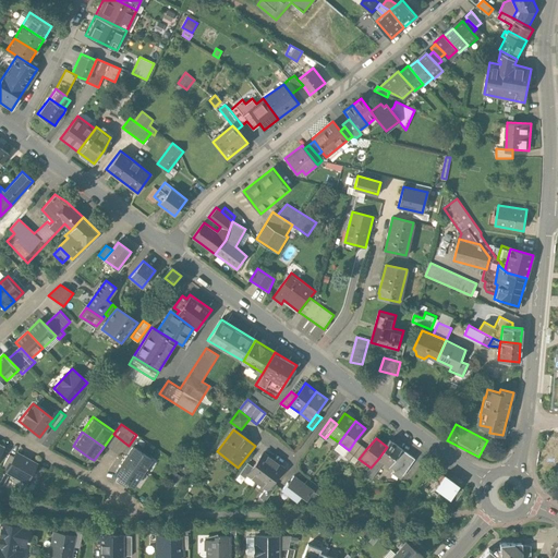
[(366,449),(355,440),(349,450),(343,456),(354,464),(359,459),(366,449)]
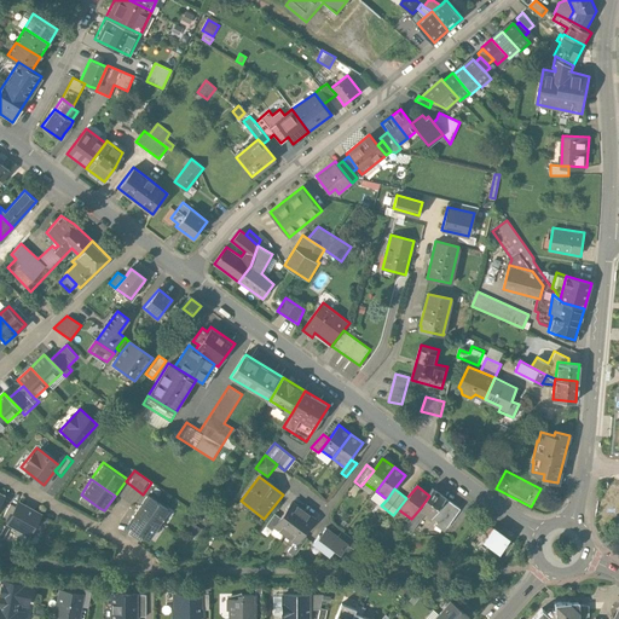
[(445,499),(433,491),(429,496),(420,509),(426,514),(432,519),(445,499)]
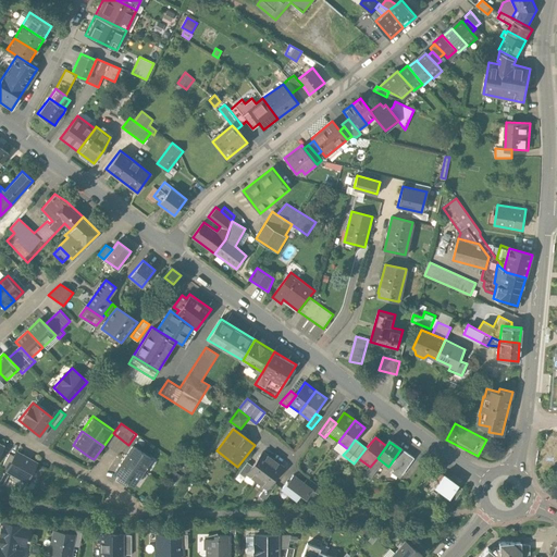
[(153,460),(132,445),(121,459),(144,474),(153,460)]
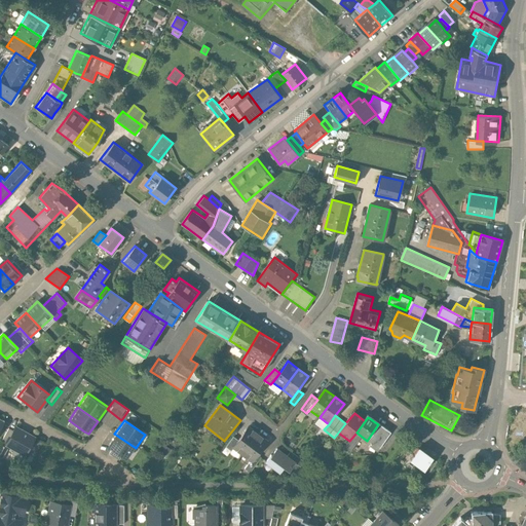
[(81,436),(84,431),(73,423),(70,427),(81,436)]
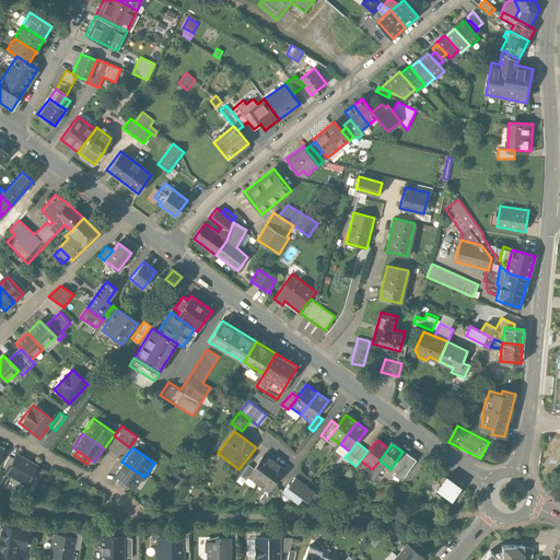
[(416,461),(403,452),(391,469),(395,473),(394,475),(401,480),(416,461)]
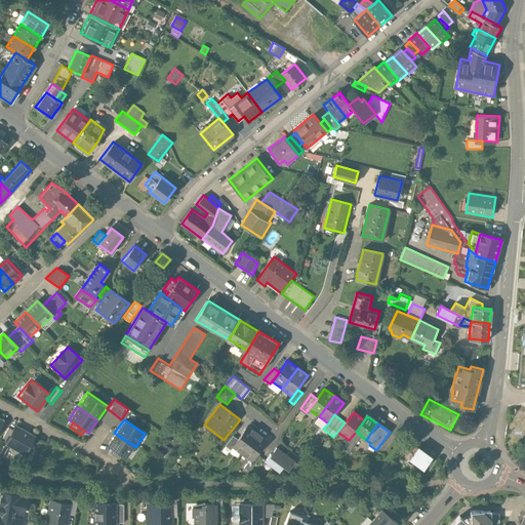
[(35,438),(14,426),(5,441),(27,453),(35,438)]
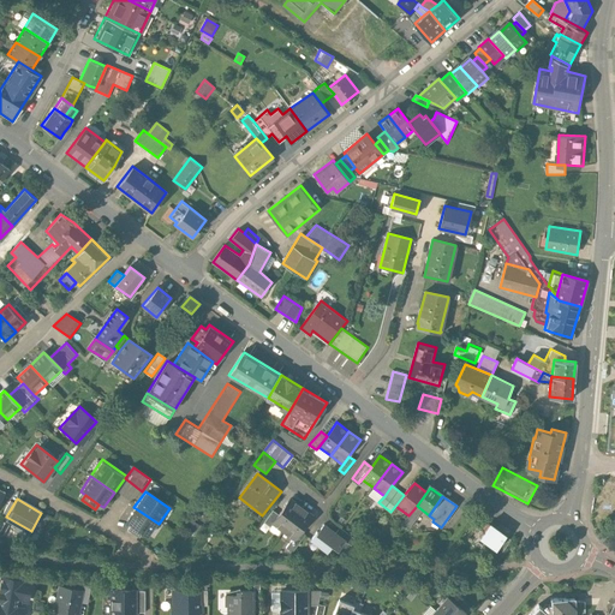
[(302,507),(291,499),(279,514),(272,524),(282,532),(302,507)]
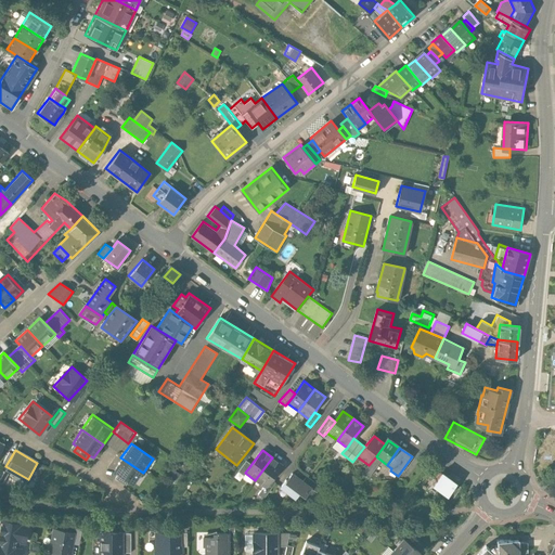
[(369,478),(382,461),(376,456),(369,465),(362,473),(369,478)]
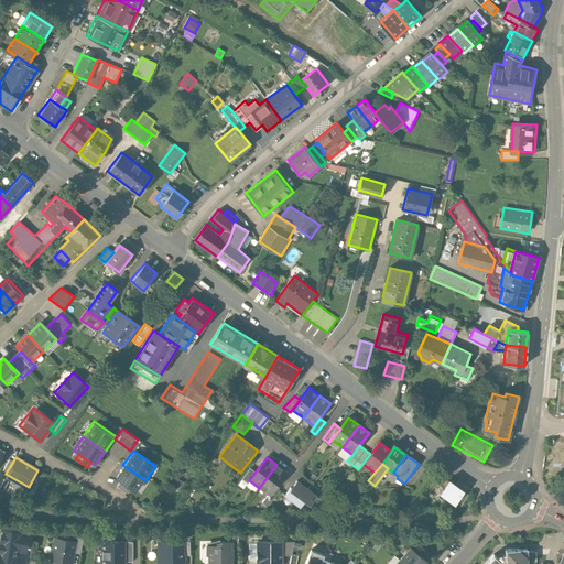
[(136,494),(145,480),(122,465),(114,478),(117,480),(132,491),(136,494)]
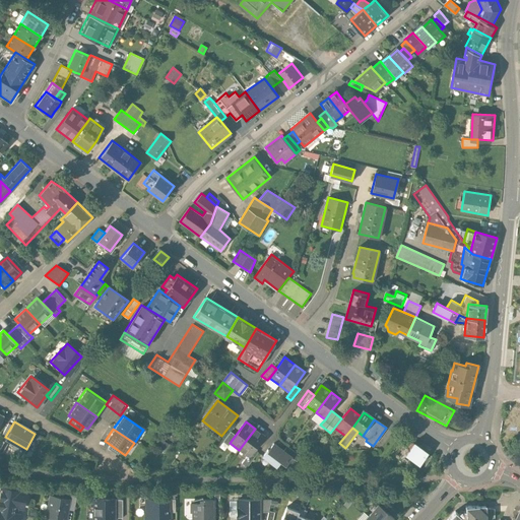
[(255,429),(239,450),(248,456),(254,448),(263,435),(255,429)]
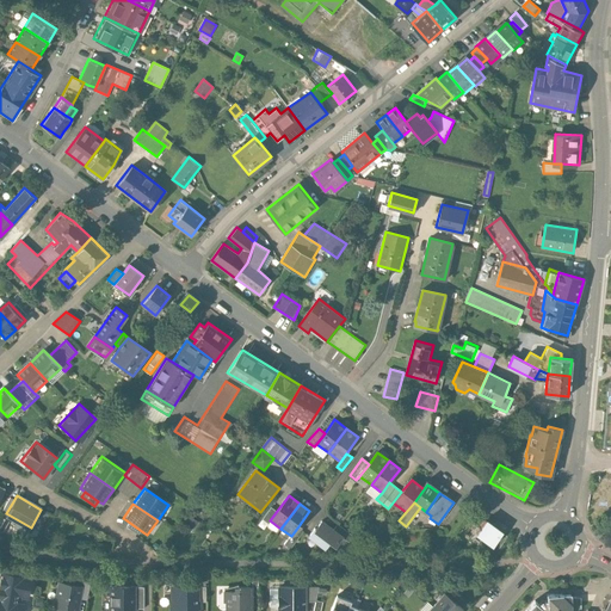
[(267,524),(270,520),(277,511),(271,506),(261,519),(267,524)]
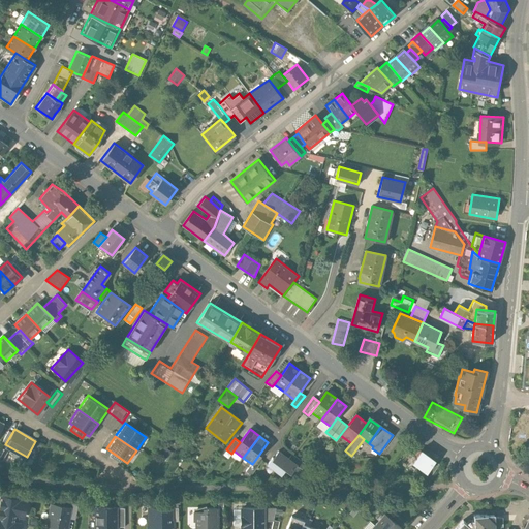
[(177,456),(164,447),(159,456),(170,464),(177,456)]
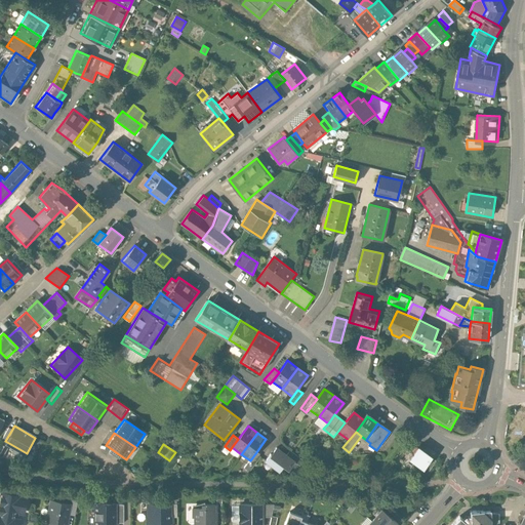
[(431,456),(415,445),(406,457),(421,469),(431,456)]
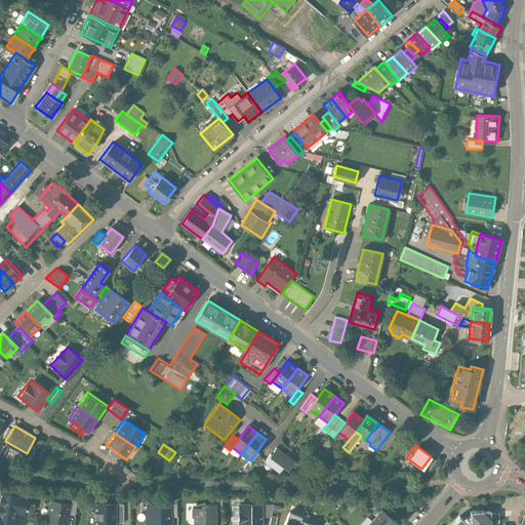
[(120,461),(123,457),(109,447),(106,452),(120,461)]
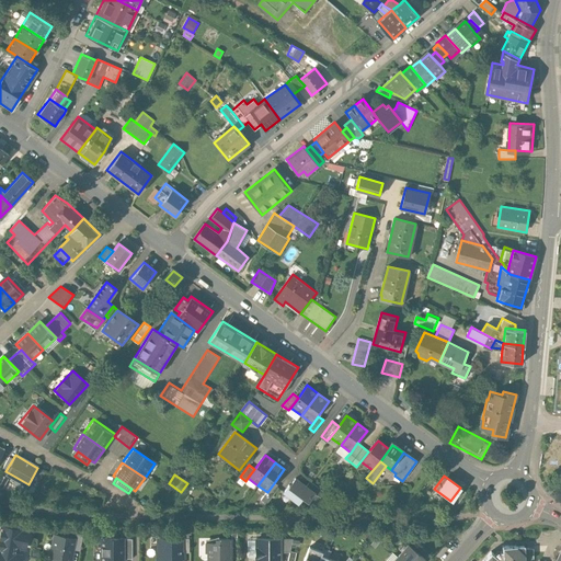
[(307,487),(296,478),(284,494),(299,505),(304,499),(309,503),(317,493),(307,487)]
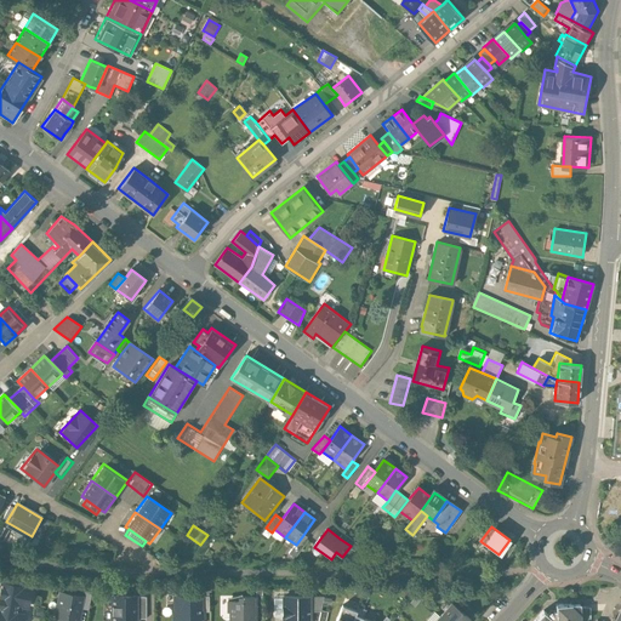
[(343,534),(340,539),(351,546),(354,550),(358,545),(343,534)]
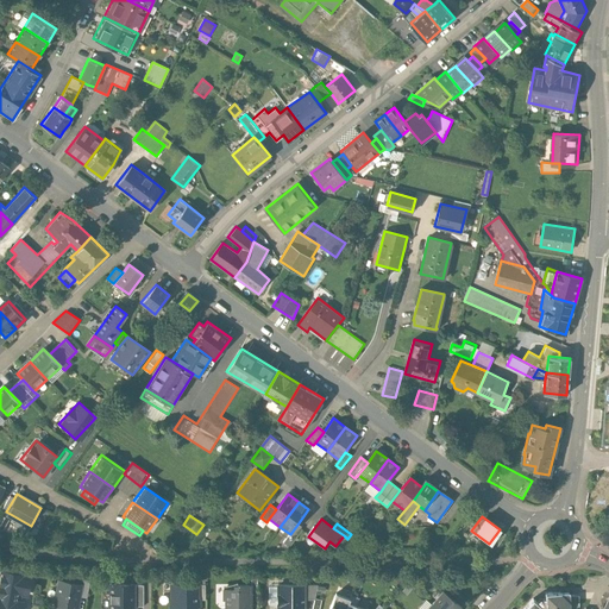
[(297,525),(290,534),(283,542),(290,547),(303,529),(297,525)]
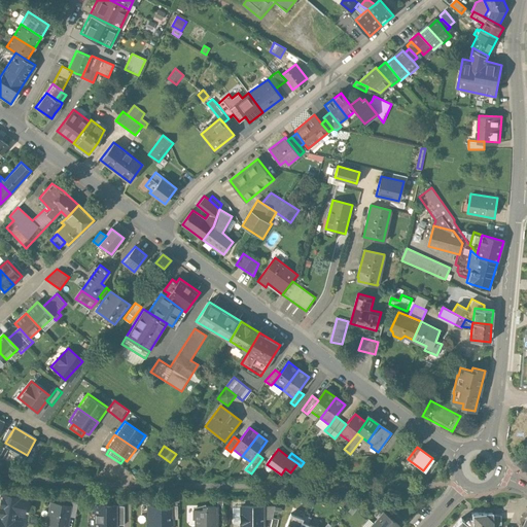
[(27,521),(30,499),(0,493),(0,526),(19,526),(21,520),(27,521)]
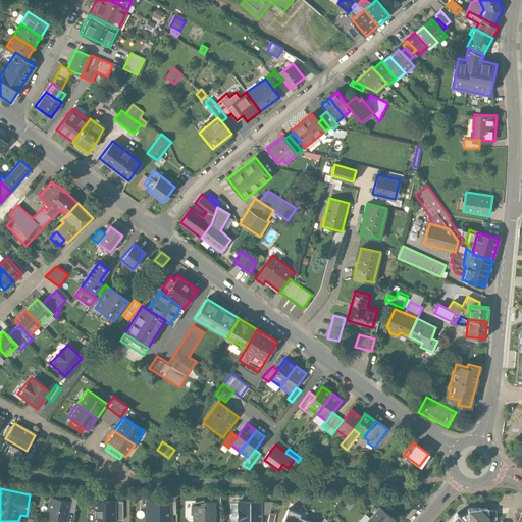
[(70,502),(68,513),(76,515),(80,499),(71,497),(70,502)]
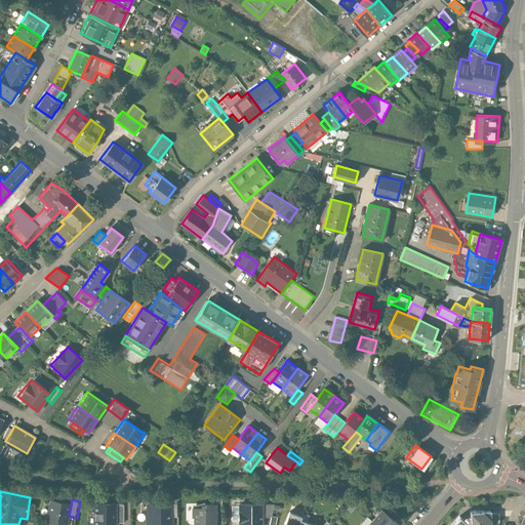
[(66,524),(69,516),(71,505),(48,500),(43,524),(66,524)]
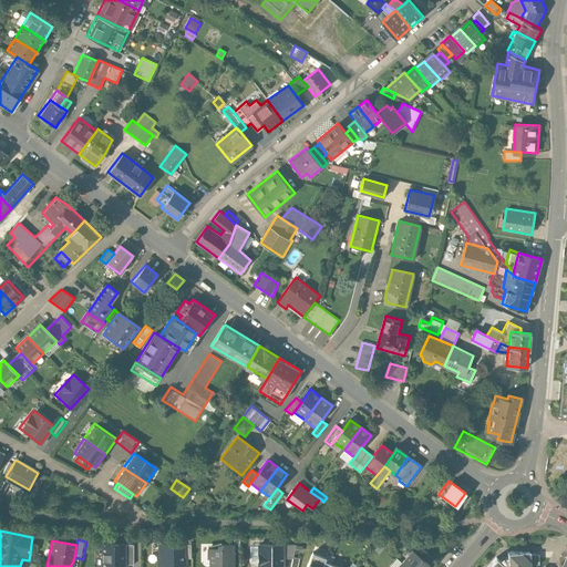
[(185,546),(185,543),(155,543),(154,566),(184,566),(185,559),(185,546)]
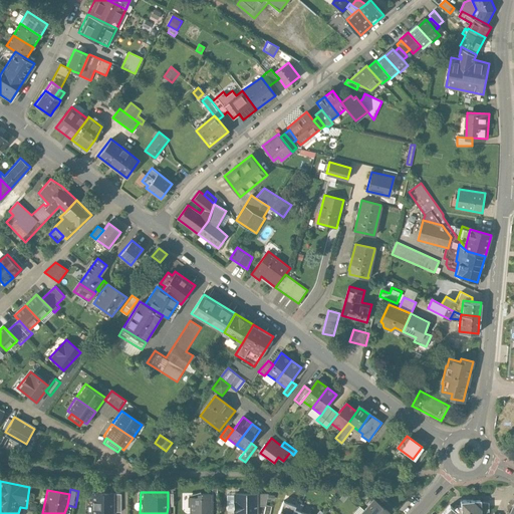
[(255,513),(256,507),(256,493),(231,492),(230,513),(255,513)]
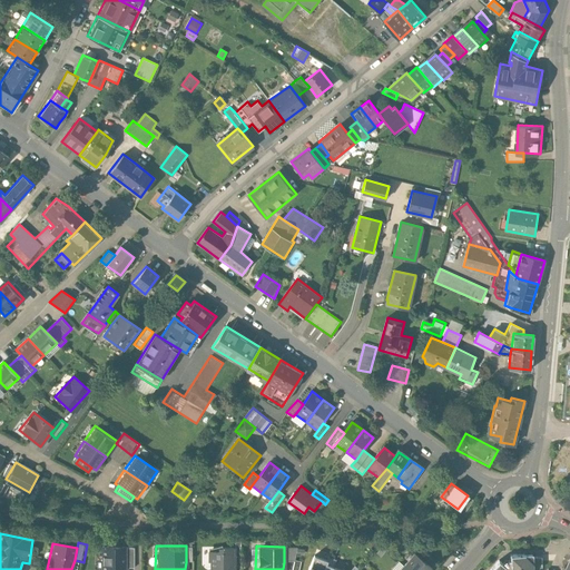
[(125,547),(102,547),(101,569),(124,569),(124,566),(125,547)]
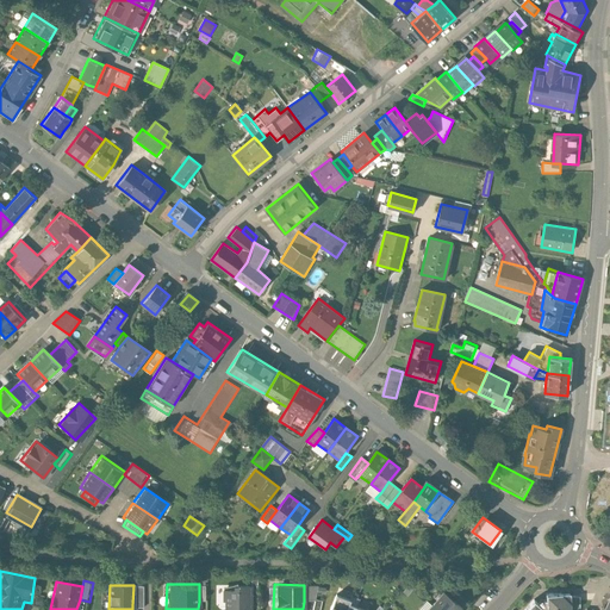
[(144,585),(134,585),(132,605),(143,607),(144,585)]
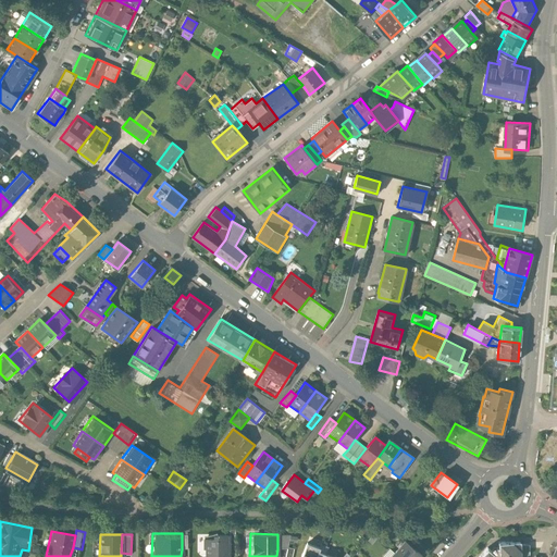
[(293,534),(277,534),(277,549),(288,549),(293,534)]
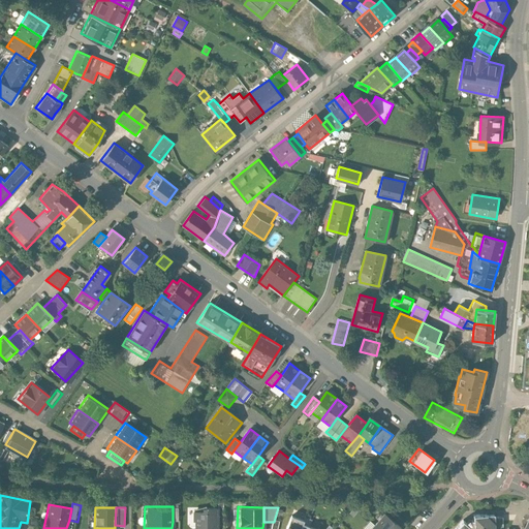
[(218,528),(219,509),(194,509),(194,528),(218,528)]
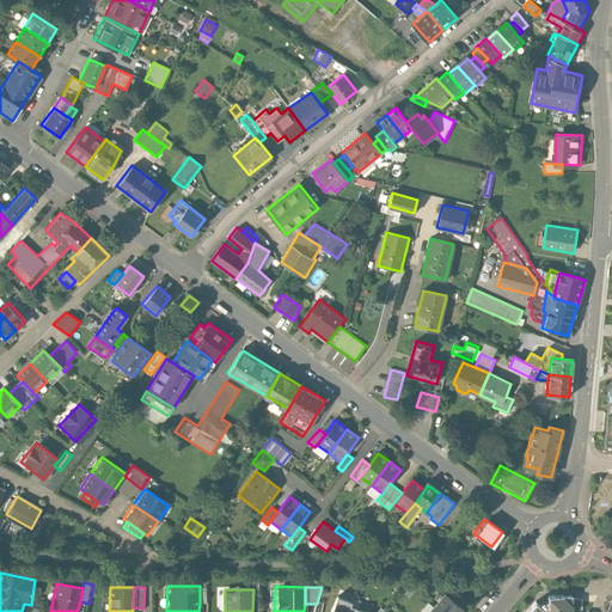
[(445,595),(458,607),(464,601),(450,589),(445,595)]
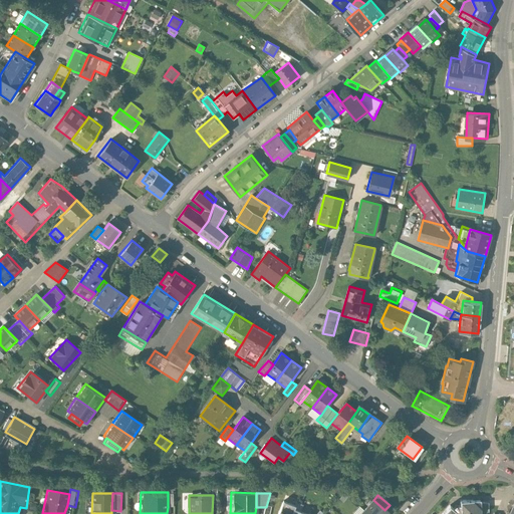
[(449,506),(442,513),(488,513),(487,502),(481,502),(481,499),(460,501),(460,504),(455,505),(452,508),(449,506)]
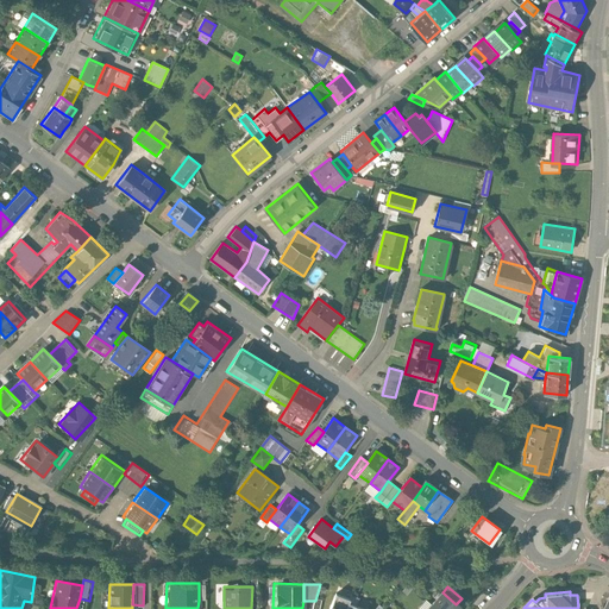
[(334,592),(327,608),(347,608),(352,600),(334,592)]
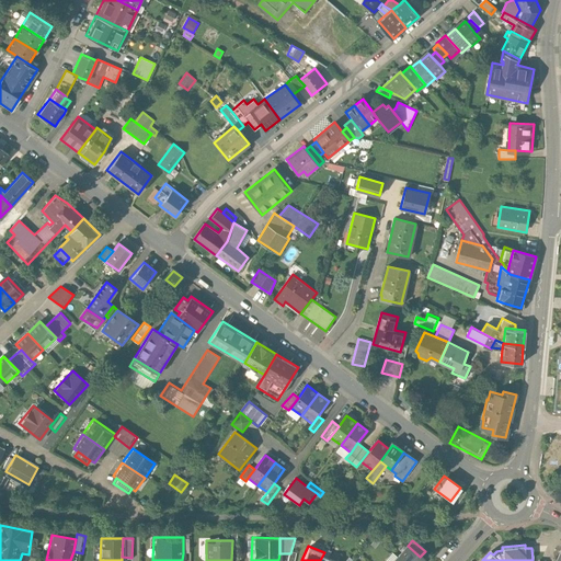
[(423,560),(420,557),(408,546),(397,558),(400,560),(423,560)]
